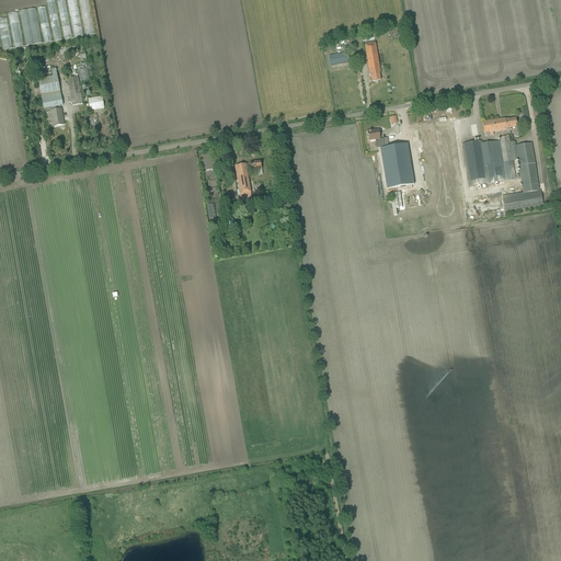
[(46,0),(54,42),(83,36),(76,0),(46,0)]
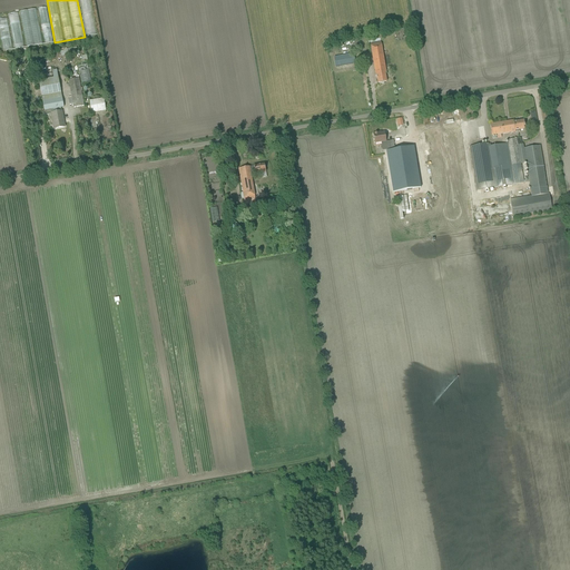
[(88,0),(79,0),(85,23),(94,22),(88,0)]
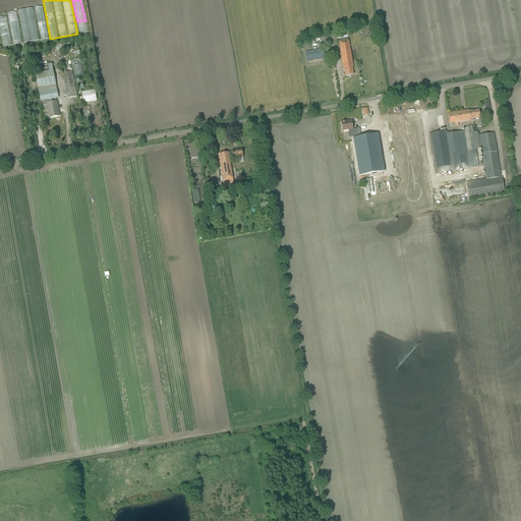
[(0,17),(0,34),(2,47),(41,41),(48,39),(43,6),(35,7),(35,8),(17,10),(17,11),(6,13),(7,16),(0,17)]
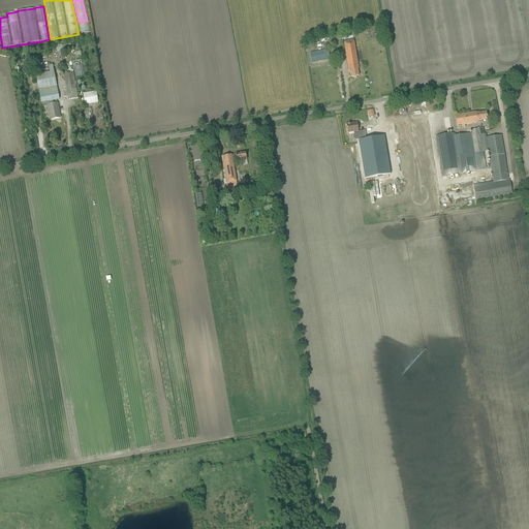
[(349,69),(350,78),(359,76),(358,68),(359,68),(353,40),(344,41),(348,69),(349,69)]
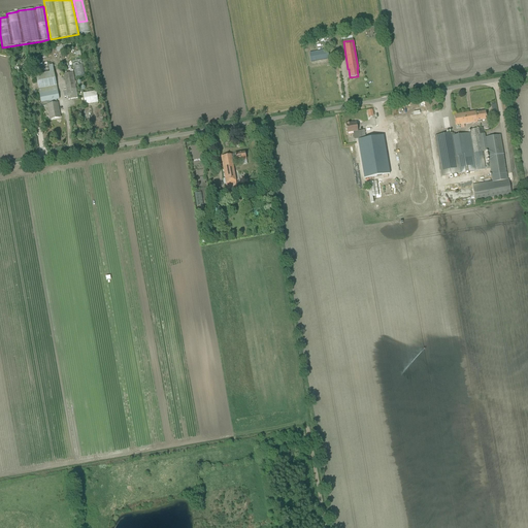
[(310,62),(325,59),(323,51),(309,54),(310,62)]
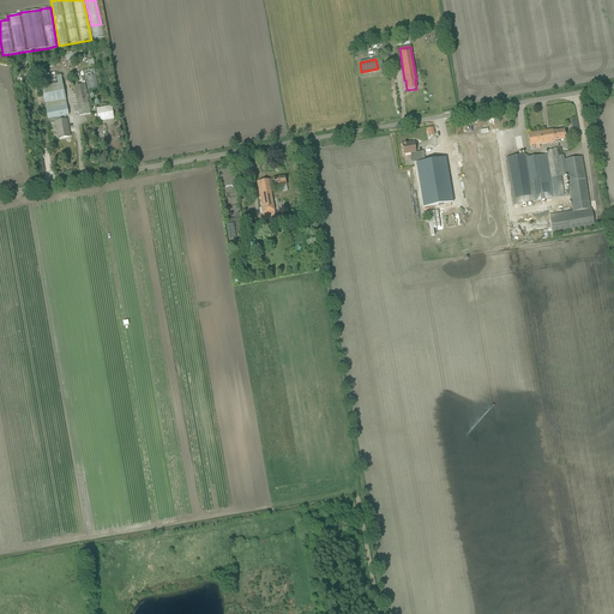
[(84,71),(88,89),(97,88),(94,70),(84,71)]
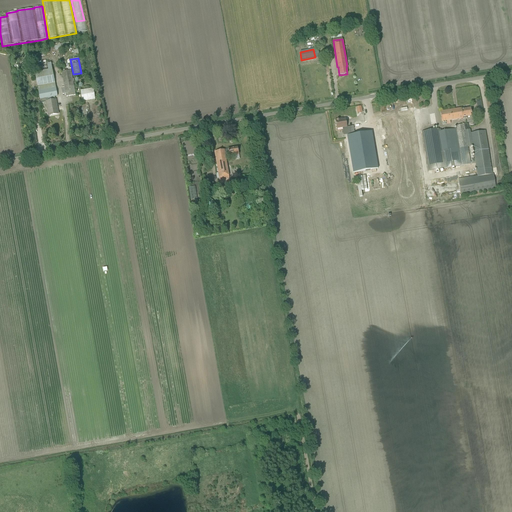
[(40,103),(46,102),(45,99),(55,97),(57,97),(54,78),(52,69),(51,65),(50,66),(47,67),(48,70),(35,73),(36,81),(40,100),(40,103)]
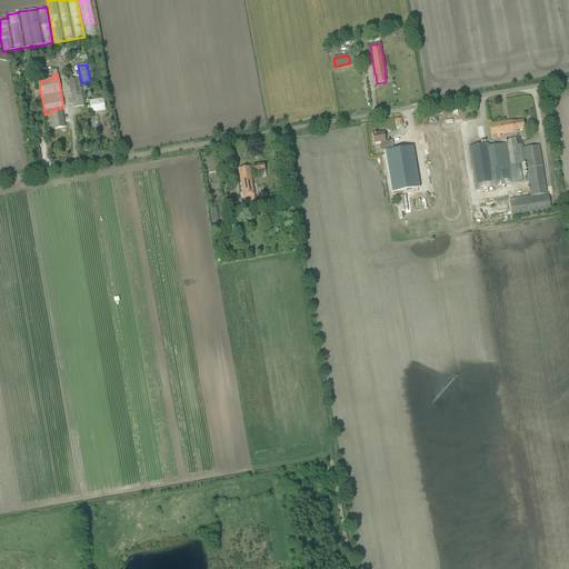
[(83,106),(80,88),(79,79),(69,80),(72,97),(68,98),(69,105),(73,105),(73,108),(83,106)]
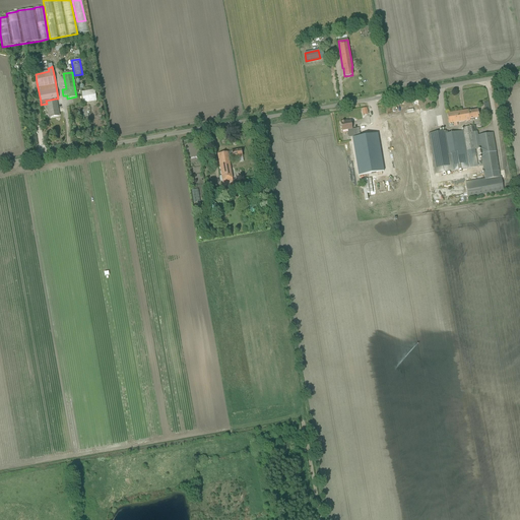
[(82,92),(83,104),(96,102),(95,90),(82,92)]
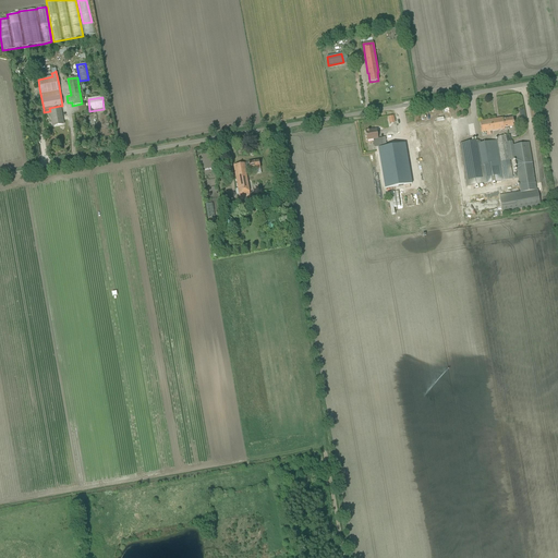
[(63,124),(60,109),(50,111),(52,126),(63,124)]
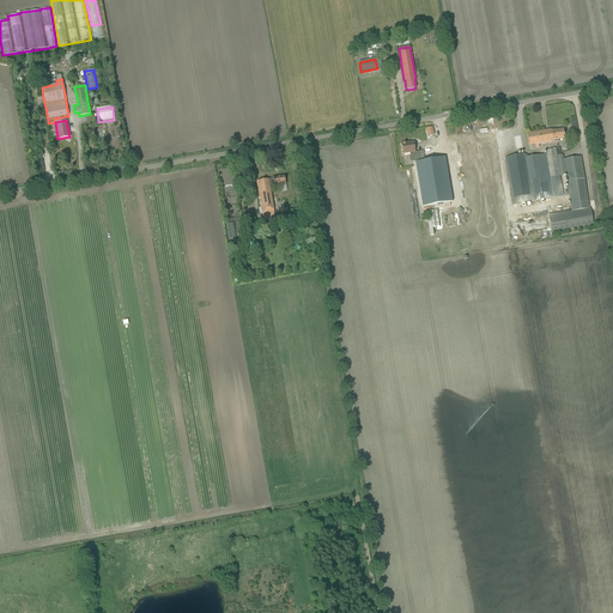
[(564,139),(563,131),(552,132),(552,131),(527,134),(529,146),(534,146),(535,150),(539,149),(539,145),(558,141),(558,140),(564,139)]
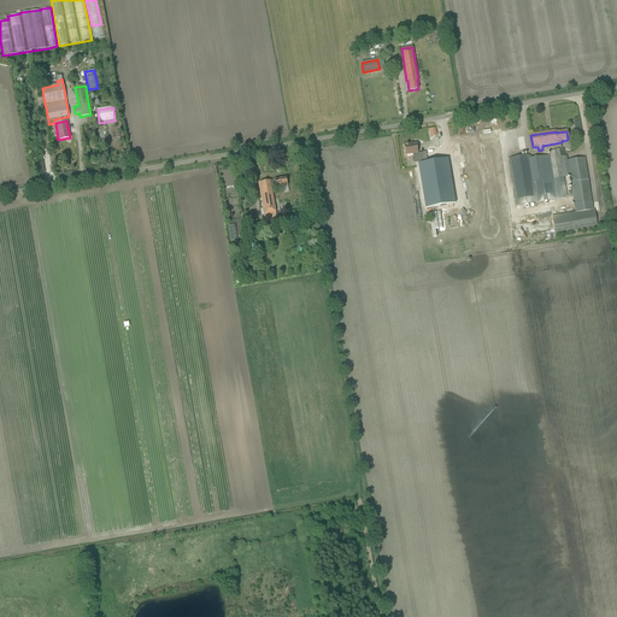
[(427,162),(425,154),(417,156),(417,154),(416,145),(410,146),(410,145),(404,146),(405,152),(406,156),(412,154),(415,163),(422,162),(427,162)]
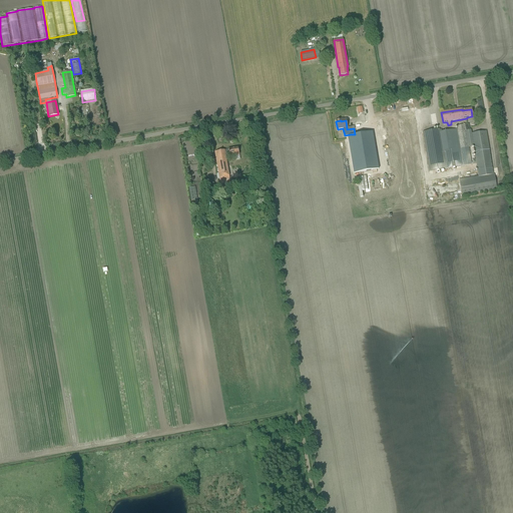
[(441,130),(440,130),(440,129),(423,132),(429,171),(436,170),(437,174),(441,173),(440,170),(476,164),(478,176),(460,179),(463,194),(496,189),(486,131),(472,134),(471,130),(470,130),(469,124),(457,126),(457,129),(442,132),(441,130)]
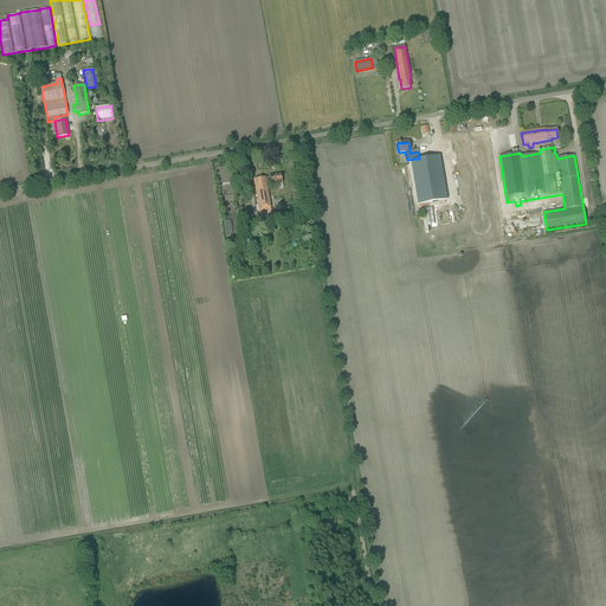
[(421,202),(450,198),(444,154),(419,159),(414,159),(421,202)]
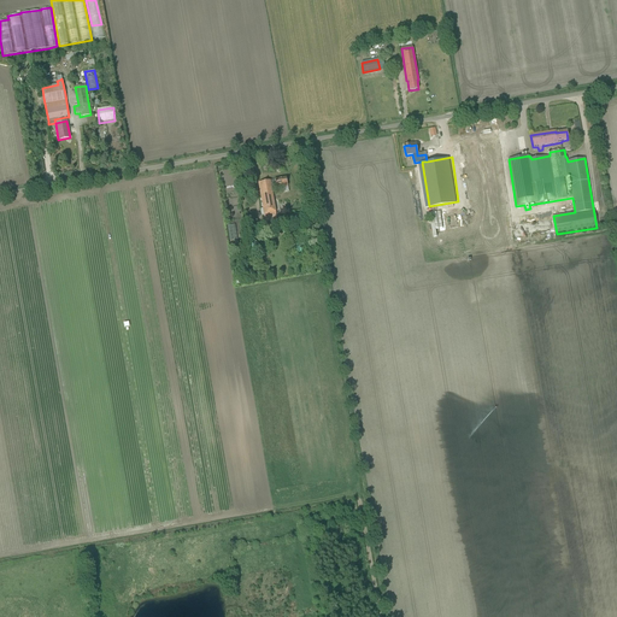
[(277,221),(276,215),(271,187),(276,187),(282,186),(283,188),(288,187),(286,178),(275,181),(270,182),(270,181),(258,183),(264,216),(265,223),(277,221)]
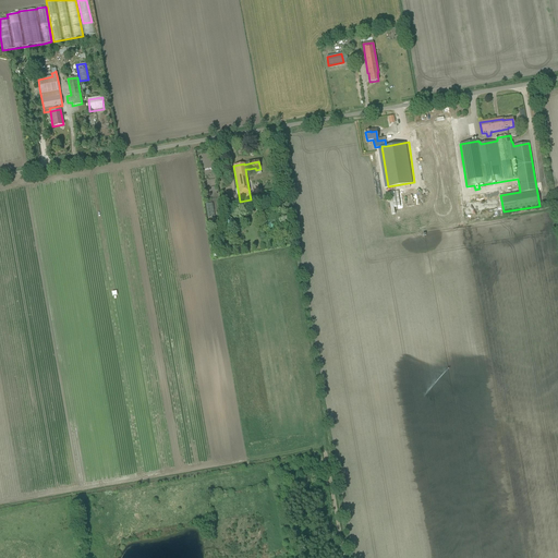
[(229,216),(222,219),(222,225),(227,229),(233,227),(233,220),(229,216)]
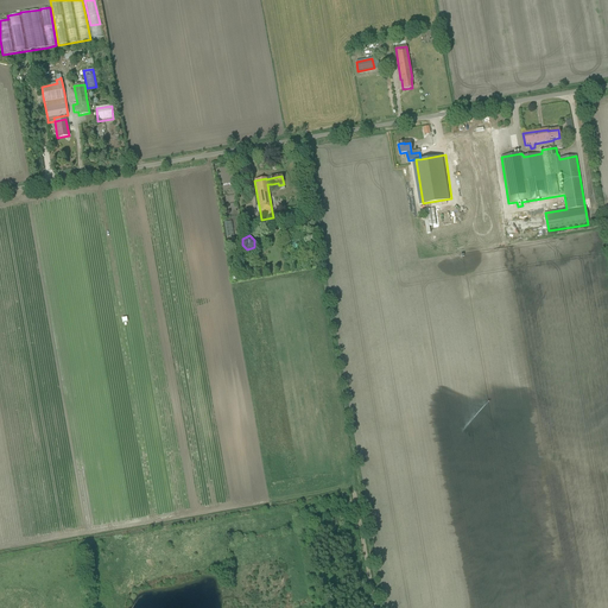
[(298,240),(292,242),(290,248),(293,254),(301,252),(303,246),(298,240)]
